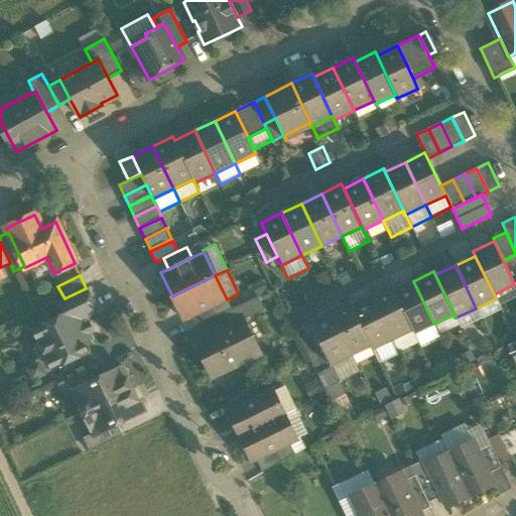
[(227,299),(215,275),(172,296),(183,319),(190,316),(211,306),(227,299)]
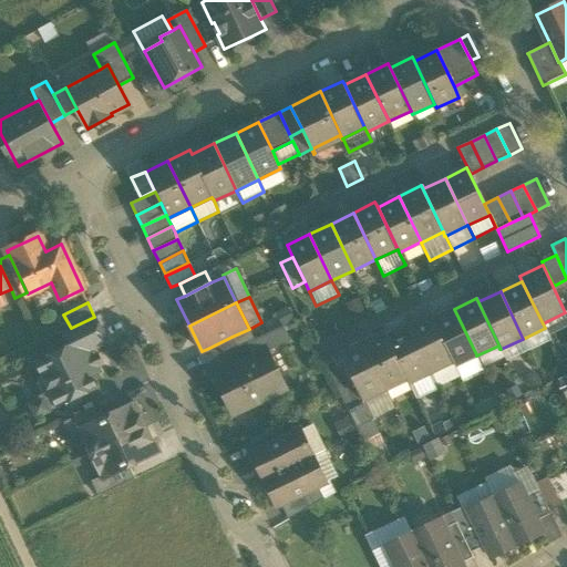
[(455,366),(476,354),(454,309),(433,320),(453,362),(455,366)]
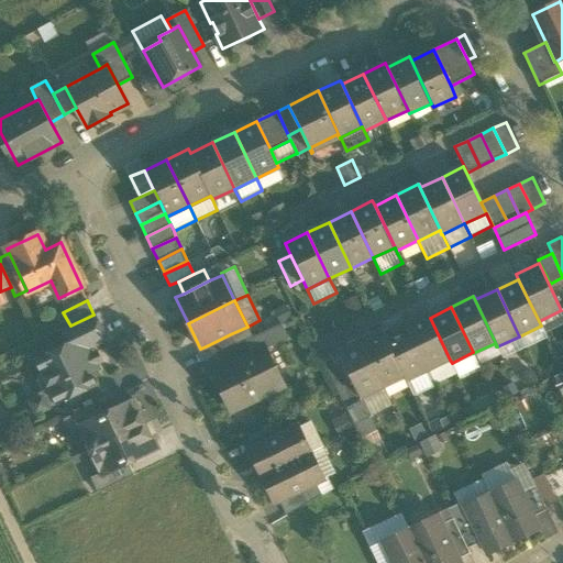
[(541,326),(544,333),(562,323),(562,313),(561,310),(539,321),(541,326)]
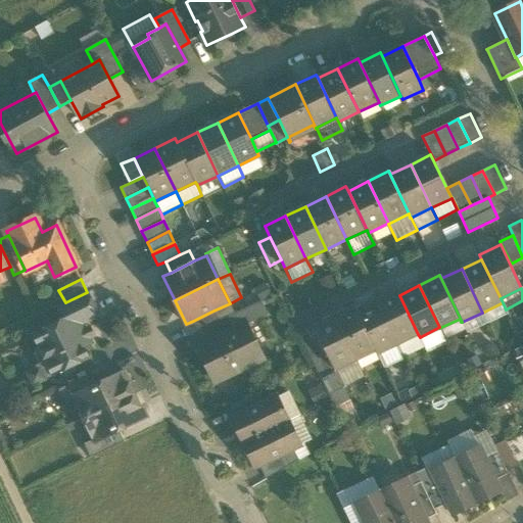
[(397,344),(418,334),(399,295),(397,291),(377,300),(397,344)]
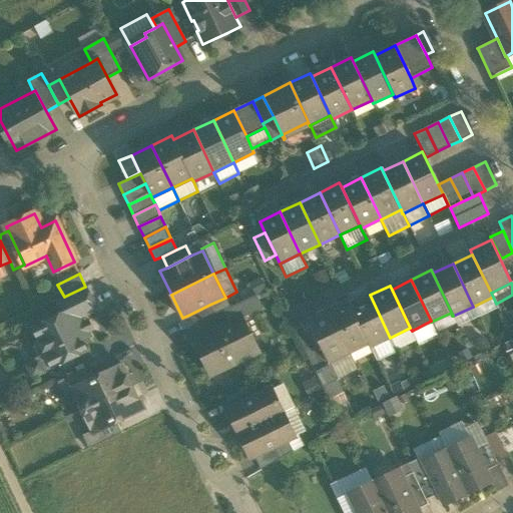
[(97,311),(85,287),(64,297),(56,301),(62,313),(75,307),(81,319),(97,311)]
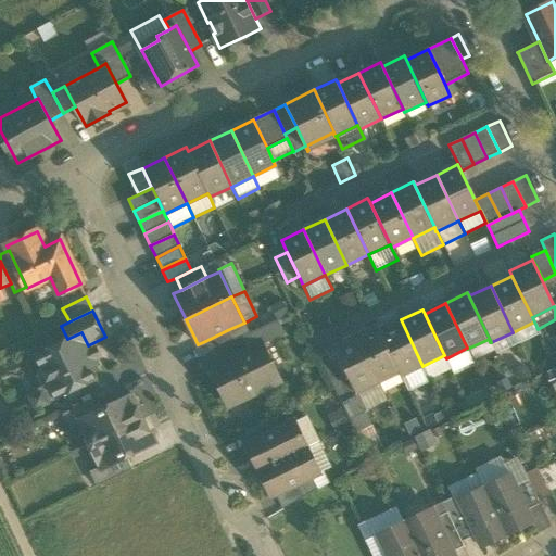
[(401,376),(422,366),(401,319),(379,330),(400,373),(401,376)]
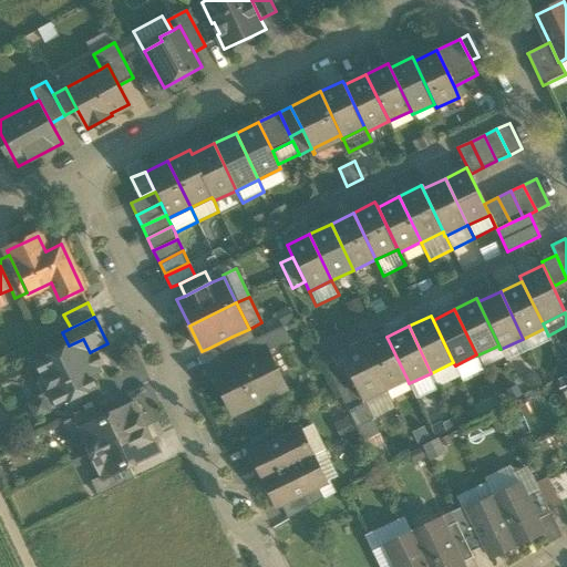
[(248,346),(254,357),(267,351),(290,340),(284,328),(248,346)]
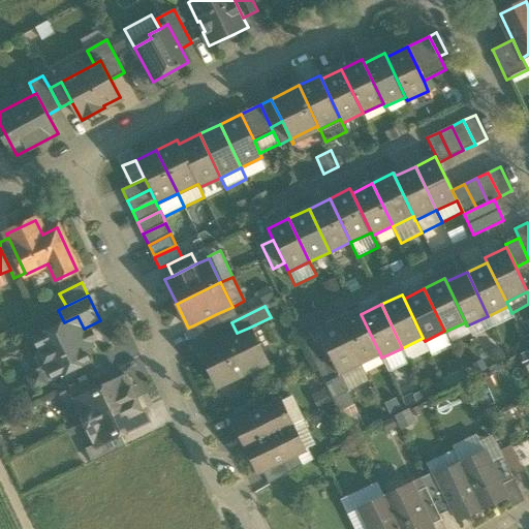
[(488,316),(493,328),(514,318),(511,313),(508,306),(488,316)]
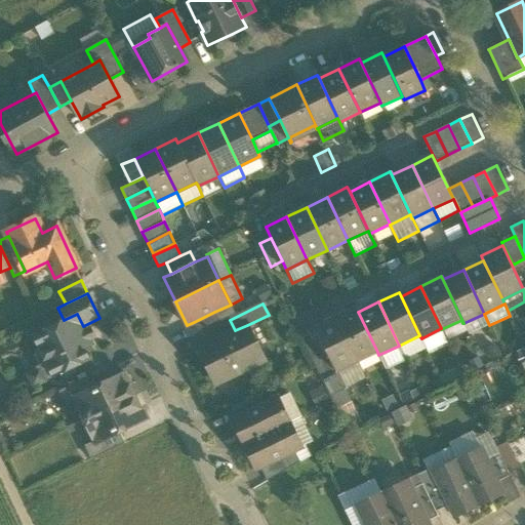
[(214,312),(219,322),(236,315),(231,305),(214,312)]
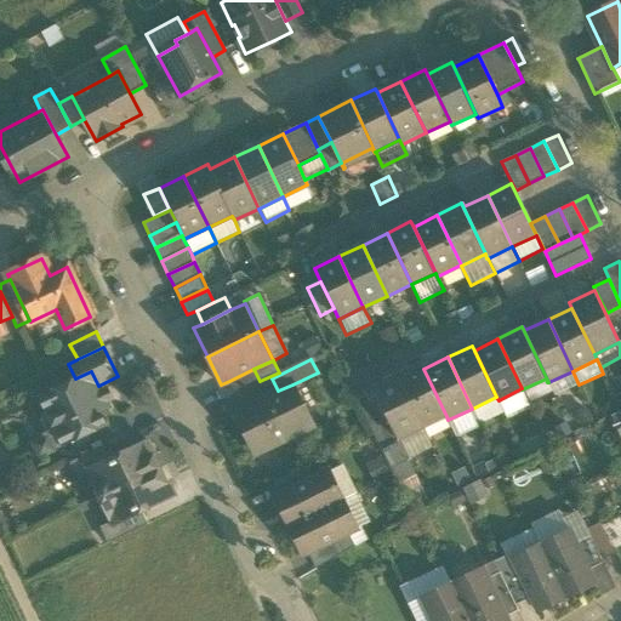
[(422,427),(446,416),(423,369),(421,364),(397,376),(422,427)]
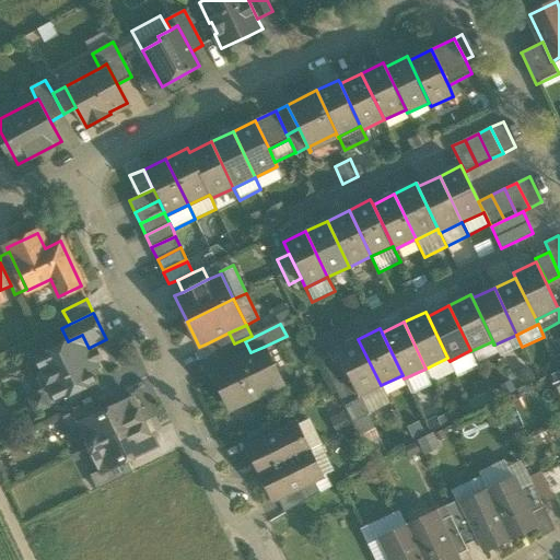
[(336,350),(340,348),(331,329),(311,339),(321,358),(336,350)]
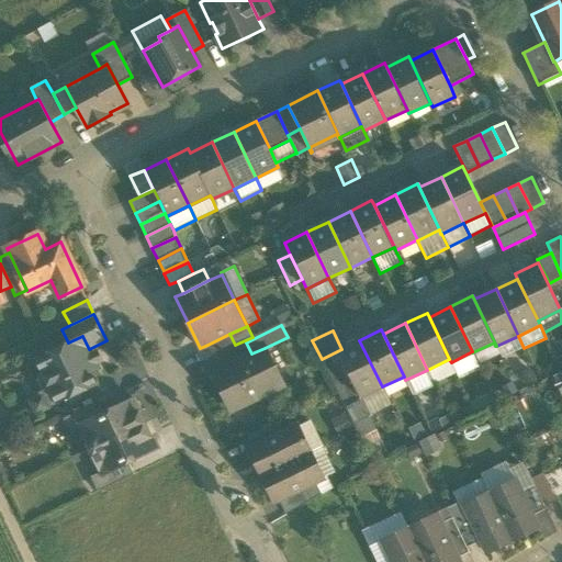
[(208,345),(213,356),(235,345),(229,334),(208,345)]
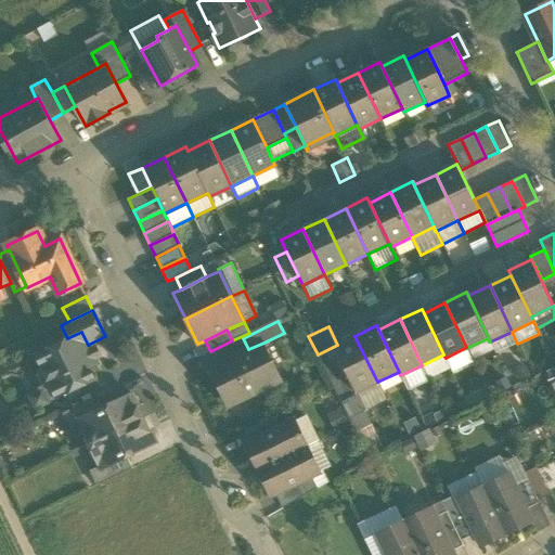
[(50,387),(55,398),(94,381),(89,369),(98,364),(88,345),(81,332),(67,338),(35,355),(40,366),(37,375),(41,384),(50,387)]
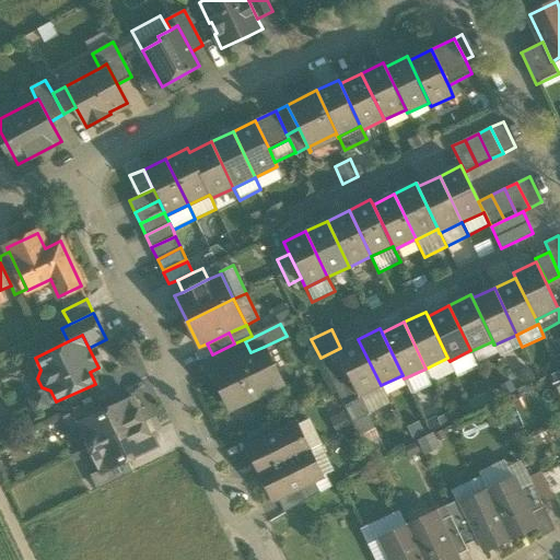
[(494,345),(499,353),(500,358),(522,347),(516,335),(494,345)]
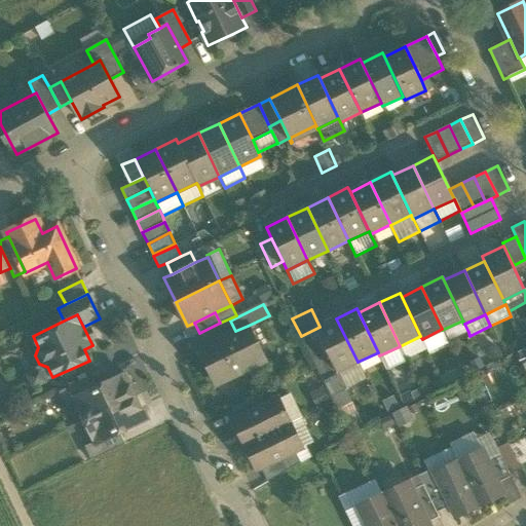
[(338,371),(358,362),(336,318),(320,327),(315,329),(336,372),(338,371)]
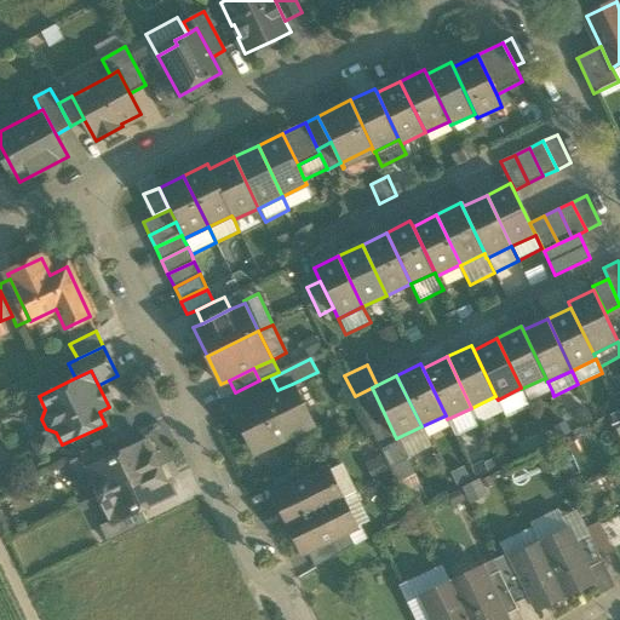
[(521,389),(528,402),(552,391),(547,382),(546,382),(545,378),(521,389)]
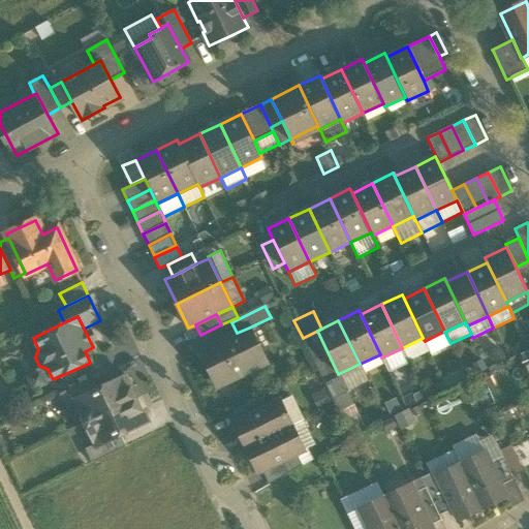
[(199,351),(216,385),(240,373),(241,376),(267,364),(249,328),(237,333),(199,351)]
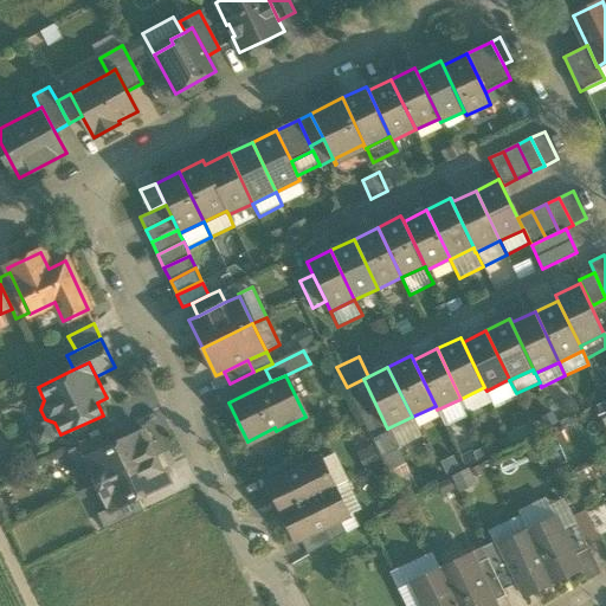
[(363,379),(347,387),(371,437),(387,429),(363,379)]
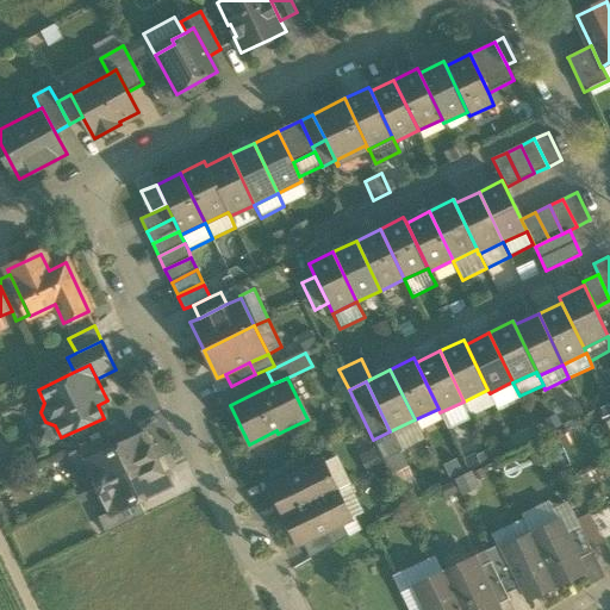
[(490,393),(496,406),(497,411),(521,399),(520,396),(512,383),(512,381),(490,393)]
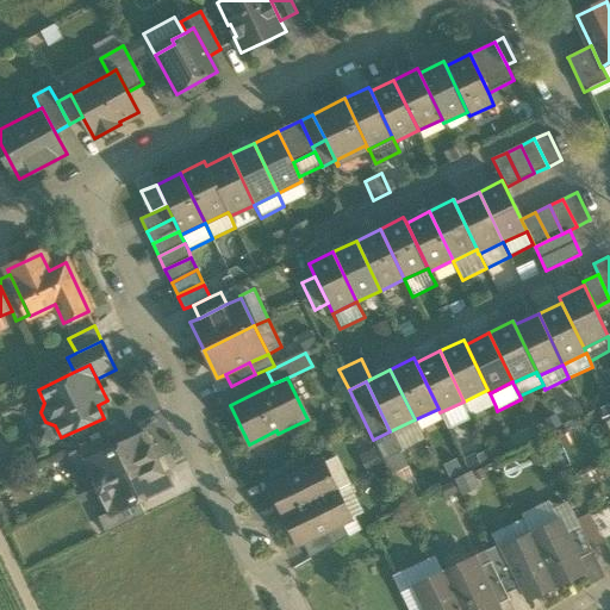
[(464,402),(472,417),(496,406),(490,393),(487,390),(464,402)]
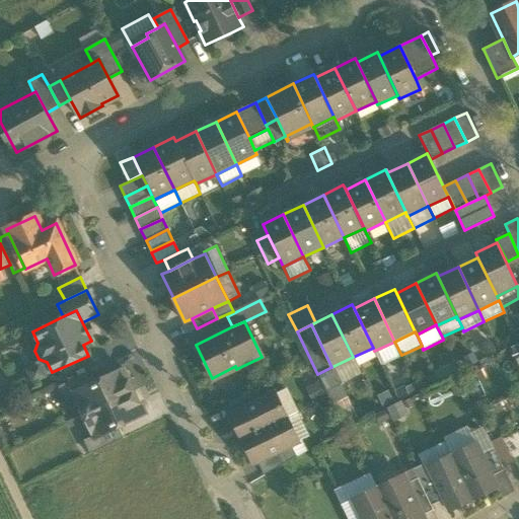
[(394,342),(374,351),(382,367),(402,357),(401,355),(394,342)]
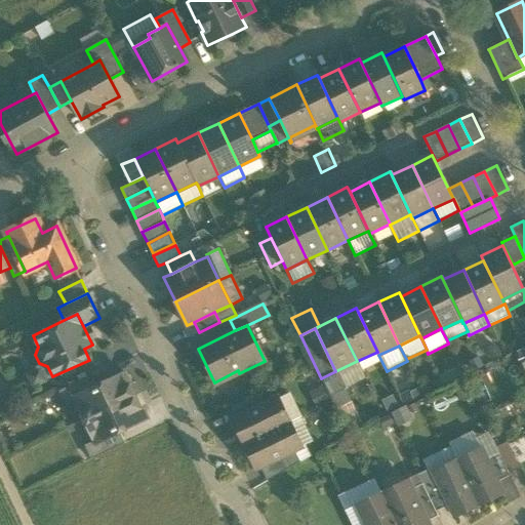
[(524,347),(516,352),(522,365),(524,363),(524,347)]
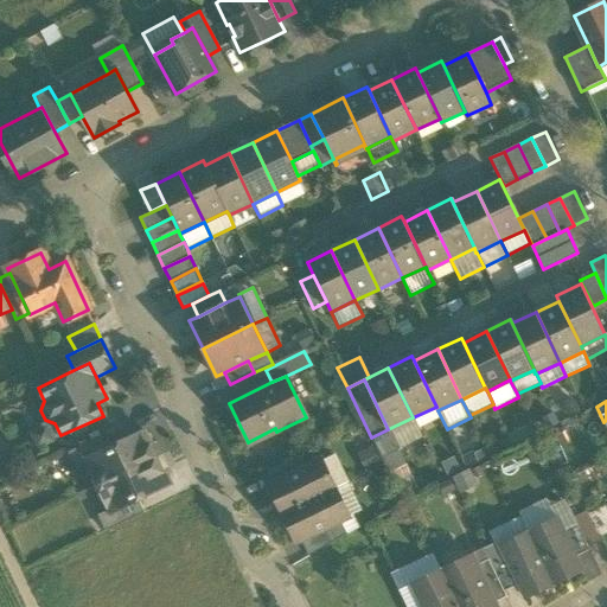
[(390,428),(401,448),(422,438),(413,417),(390,428)]
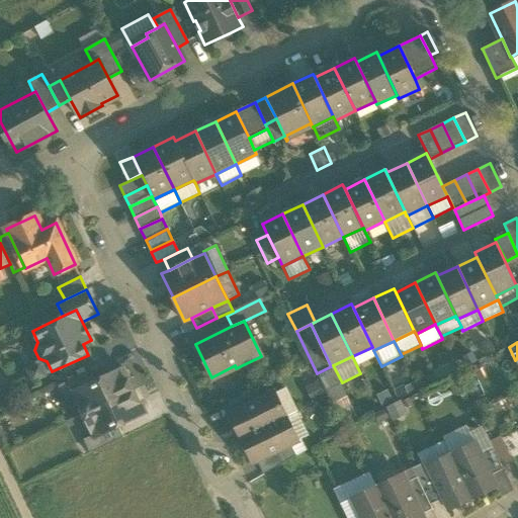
[(48,376),(39,361),(24,369),(31,384),(48,376)]
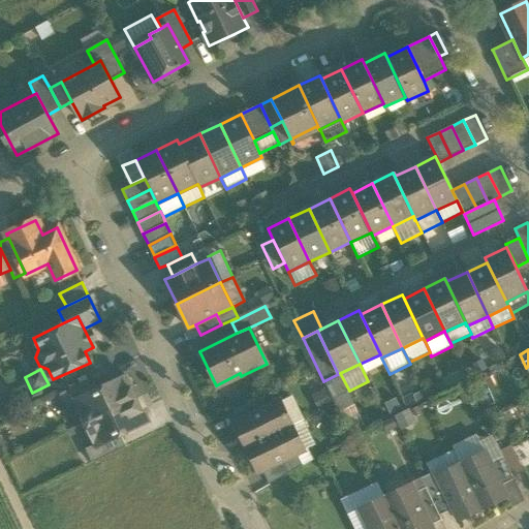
[(338,374),(323,381),(332,399),(349,391),(340,373),(338,374)]
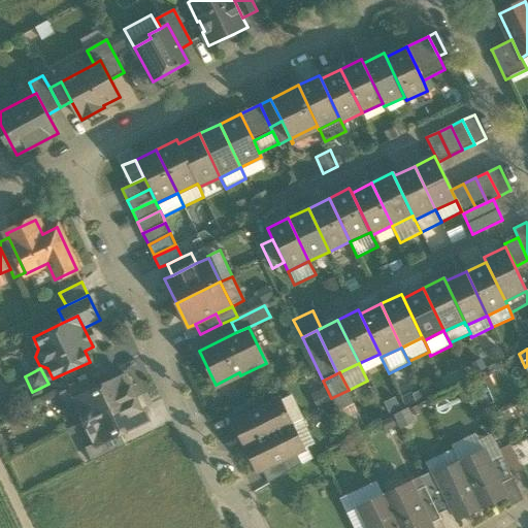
[(76,402),(86,422),(135,398),(125,376),(98,390),(75,400),(76,402)]
